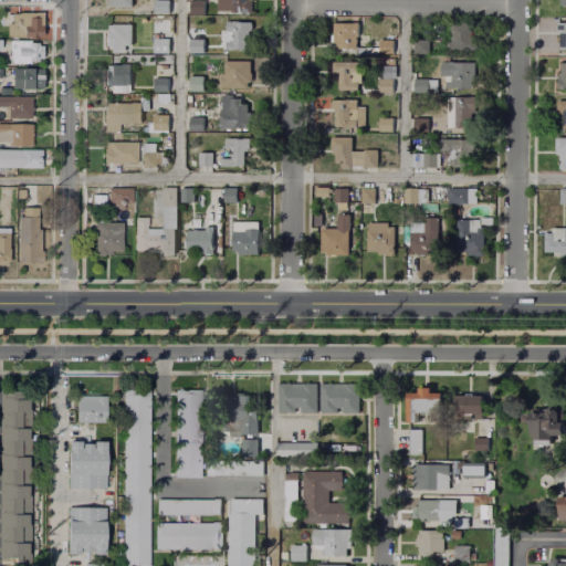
[(248,0),(248,12),(228,12),(215,10),(215,0),(248,0)]
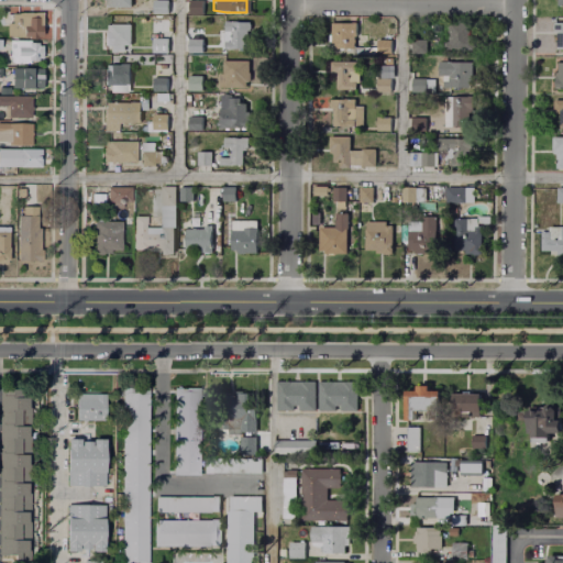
[(562,0),(553,0),(553,6),(562,6),(562,12),(562,11),(562,0)]
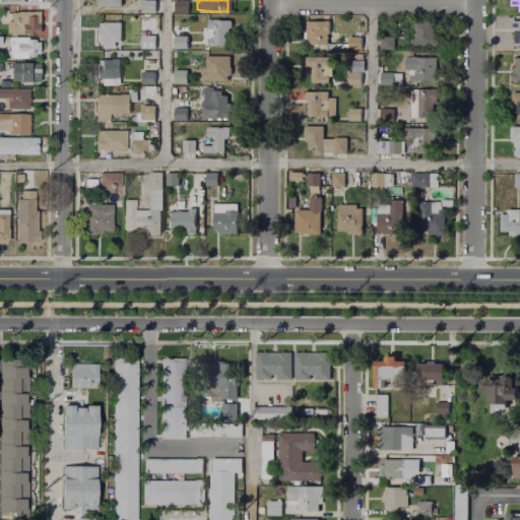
[(142,2),(155,2),(155,14),(142,14),(142,2)]
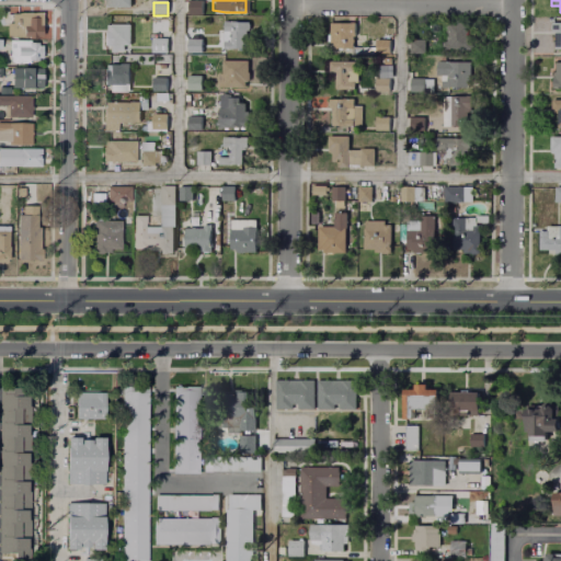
[(189,2),(203,2),(202,14),(187,14),(189,2)]
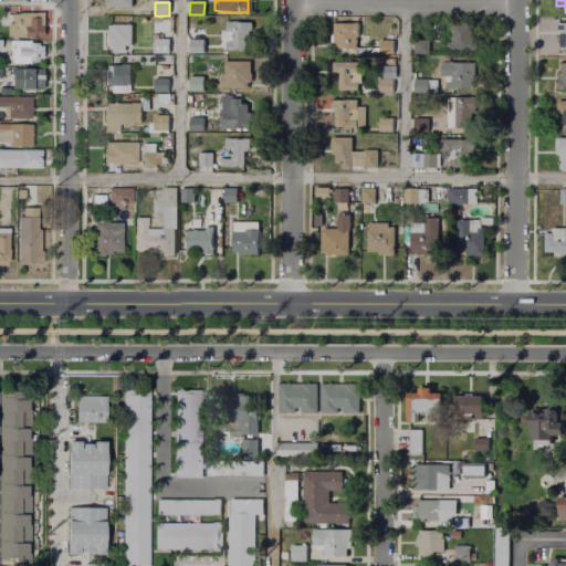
[(12,13),(44,13),(43,38),(39,38),(39,40),(30,40),(30,37),(8,37),(8,24),(12,24),(12,13)]
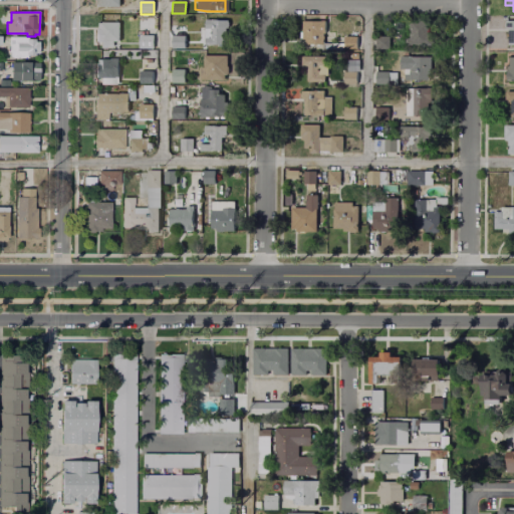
[(205,21),(225,21),(225,46),(205,46),(205,21)]
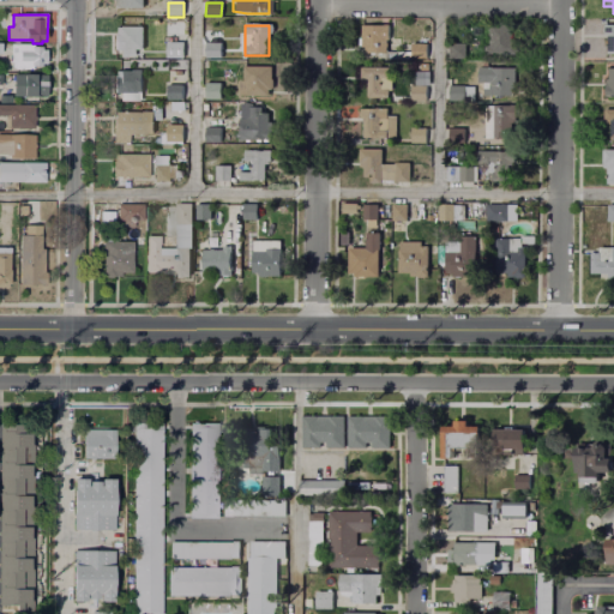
[(507,55),(481,55),(481,25),(507,25),(507,55)]
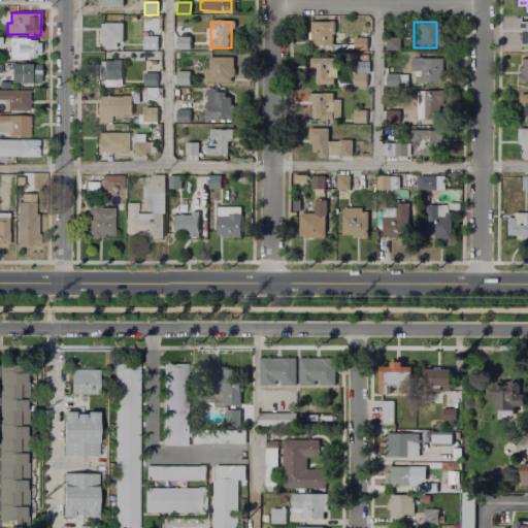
[(311,23),(333,23),(333,45),(311,46),(311,23)]
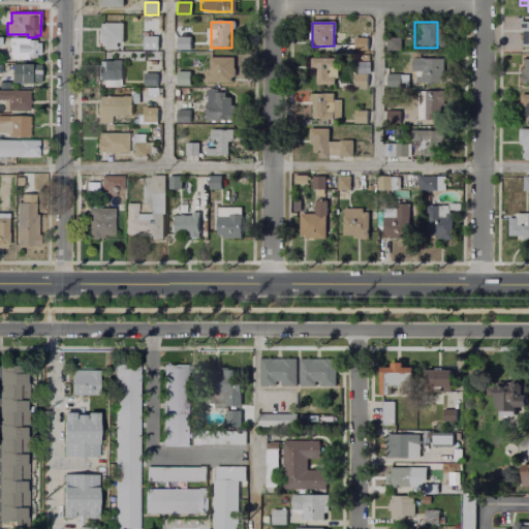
[(99,24),(123,24),(122,45),(118,45),(118,49),(103,49),(104,42),(99,42),(99,24)]
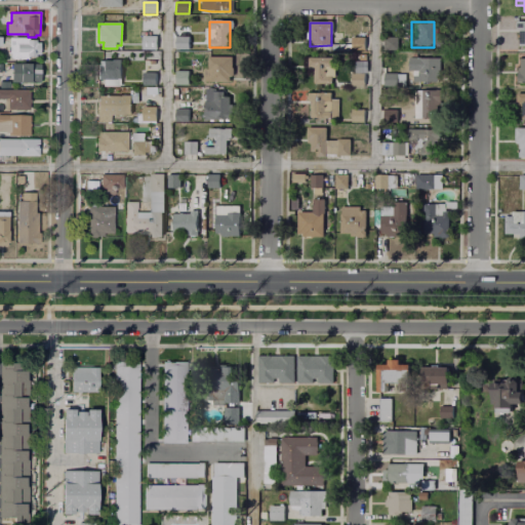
[(10,38),(27,38),(27,40),(35,40),(35,42),(40,42),(40,56),(36,56),(36,58),(10,58),(10,38)]
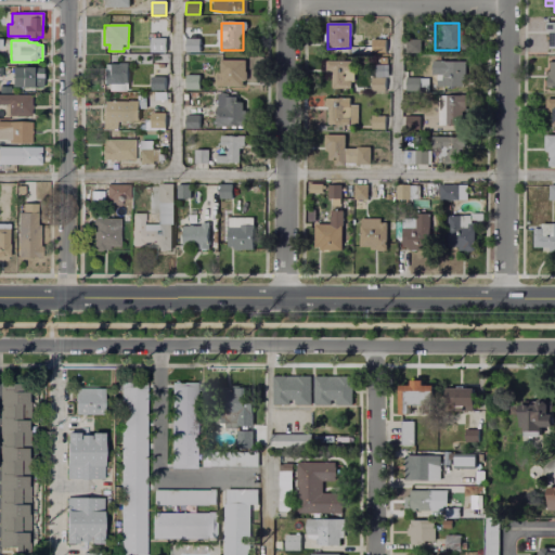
[(151,40),(165,40),(165,53),(151,53),(151,40)]
